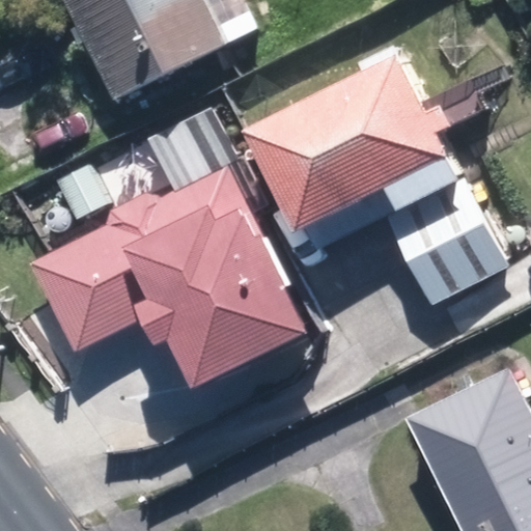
[(245,0),(66,0),(116,101),(260,31),(245,0)]
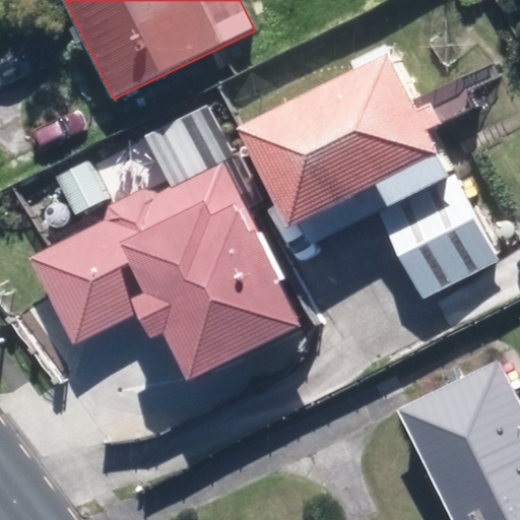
[(388,54),(237,129),(286,228),(376,184),(387,206),(449,175),(426,130),(439,123),(429,104),(416,110),(388,54)]
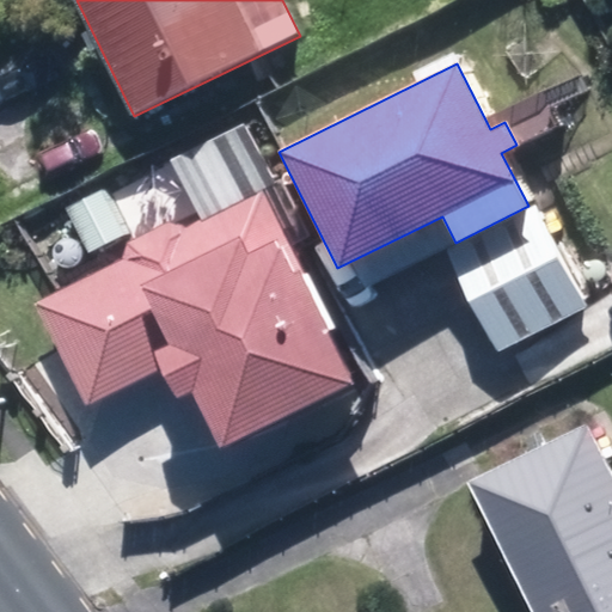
[(123,259),(35,301),(85,405),(161,368),(176,397),(190,390),(219,448),(356,383),(262,189),(273,184),(244,126),(172,160),(202,221),(187,228),(169,222),(128,243),(123,259)]
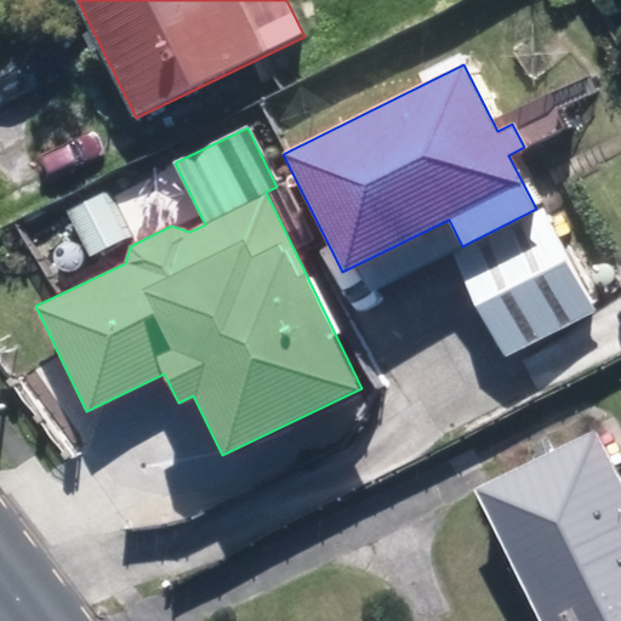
[(75,215),(97,258),(134,240),(110,198),(75,215)]
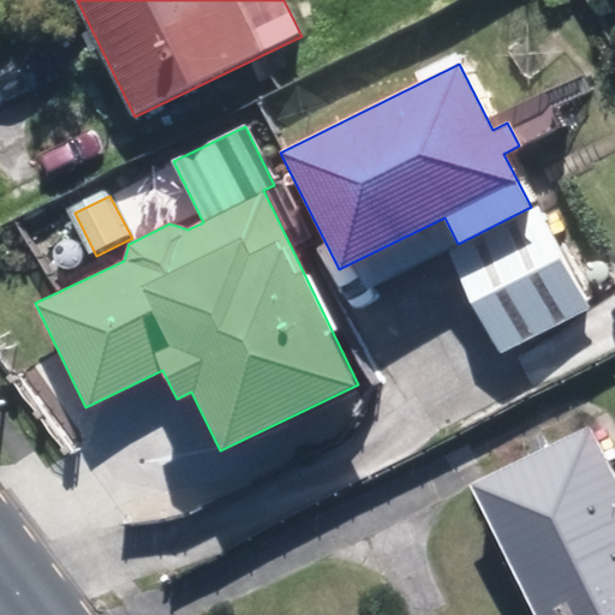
[(537,207),(449,251),(501,351),(589,306),(537,207)]
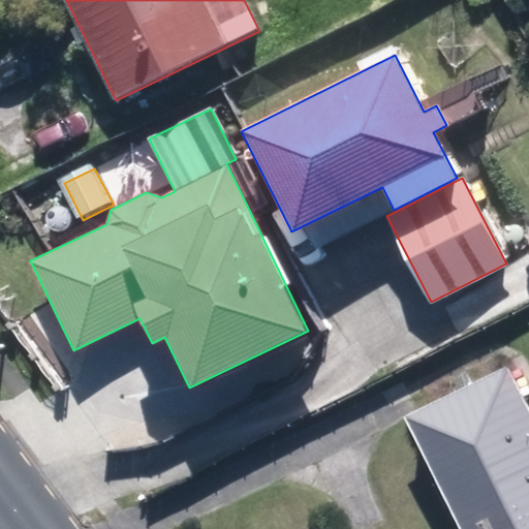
[(406,418),(460,528),(489,528),(528,509),(528,404),(511,368),(406,418)]
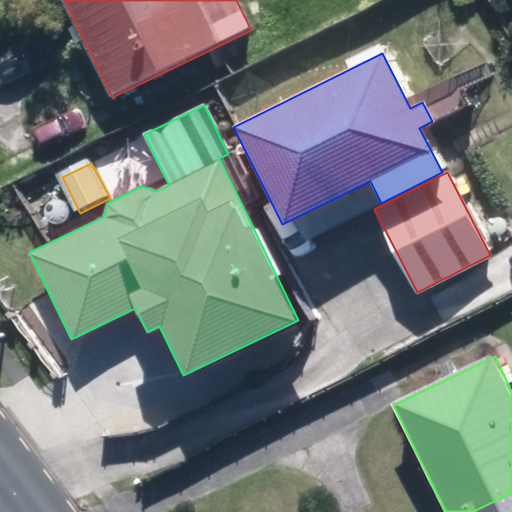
[(511,511),(511,493),(473,511),(511,511)]
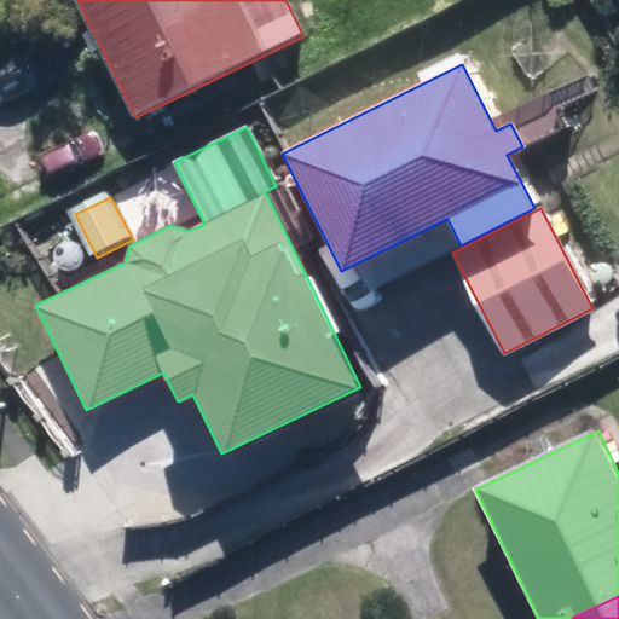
All buildings are outlined.
